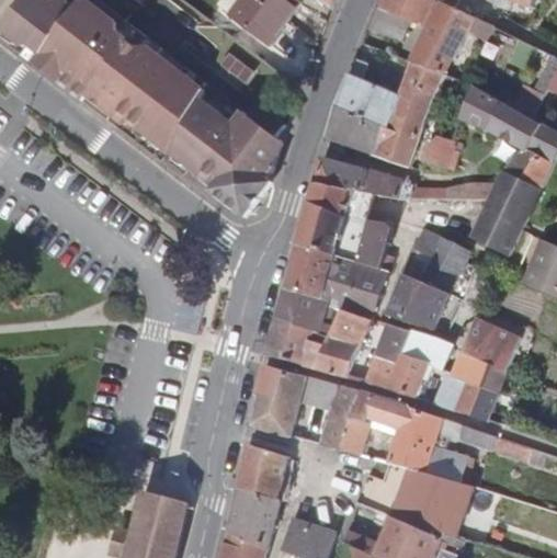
[(158,45),(99,0),(21,0),(0,27),(0,30),(12,40),(9,43),(81,100),(88,91),(108,109),(139,136),(149,138),(168,152),(195,99),(202,87),(154,50),(158,45)]
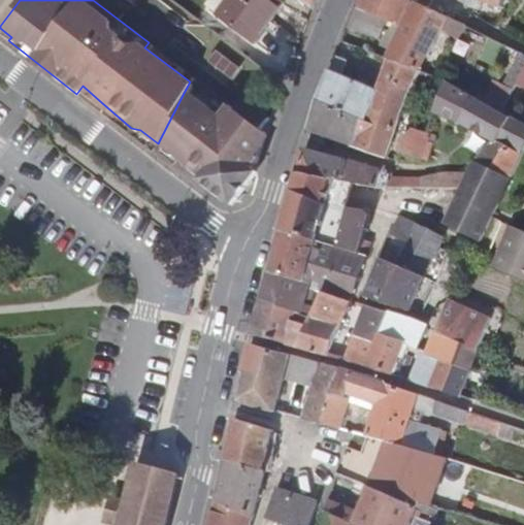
[(206,0),(204,3),(252,38),(281,1),(279,0),(206,0)]
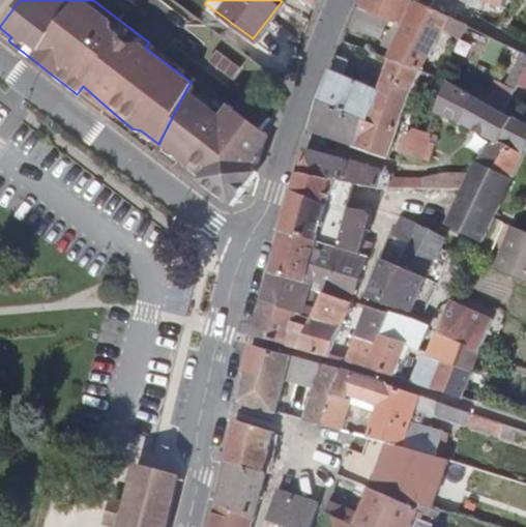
[(386,18),(396,22),(401,9),(405,0),(358,0),(356,6),(386,18)]
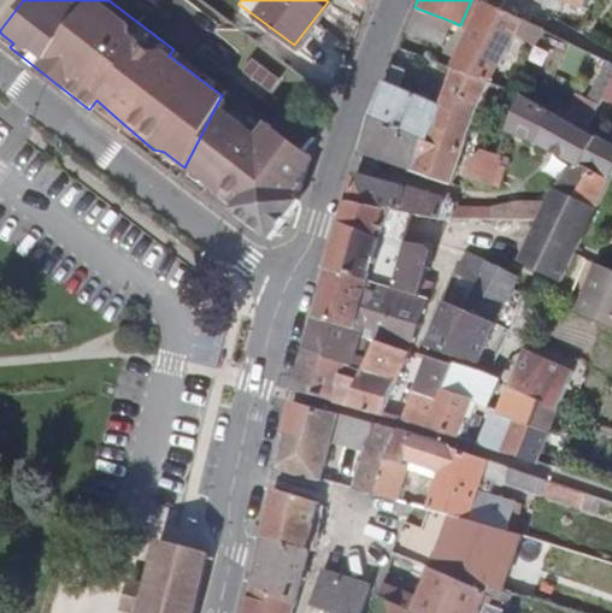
[(449,68),(451,68),(489,82),(515,34),(533,43),(542,27),(490,4),(478,0),(472,13),(466,28),(449,68)]
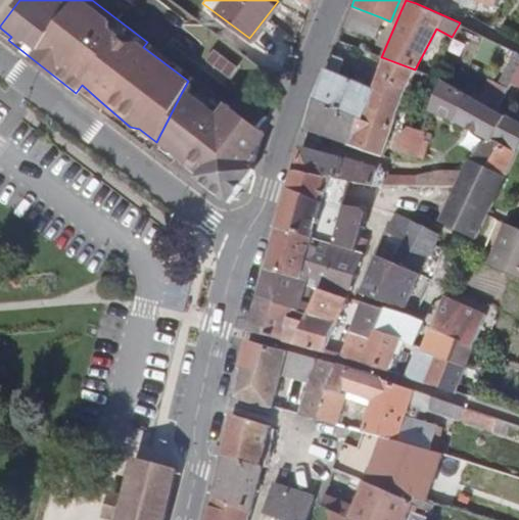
[(395,9),(400,11),(406,0),(399,0),(395,9)]
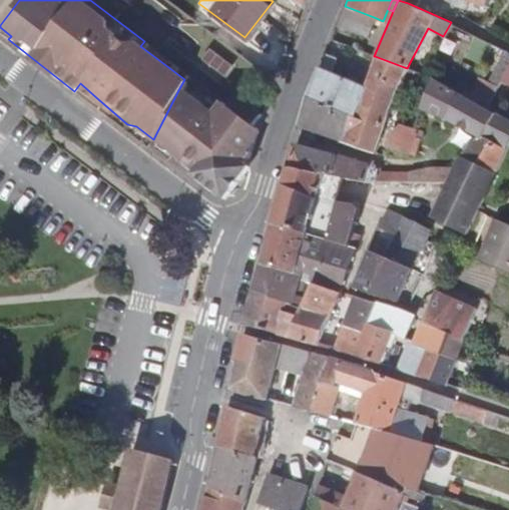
[(345,6),(337,25),(366,36),(374,17),(345,6)]
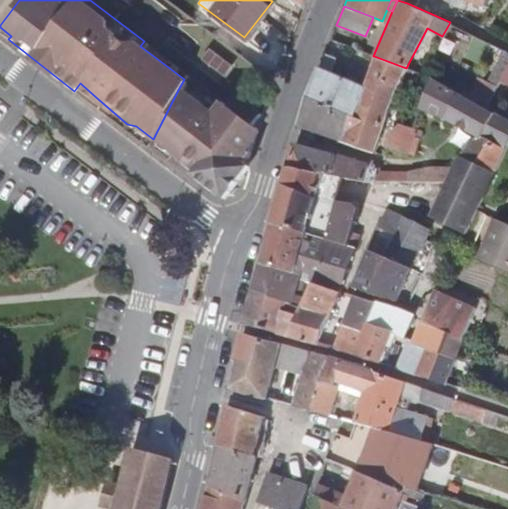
[(382,21),(387,23),(392,11),(387,9),(382,21)]
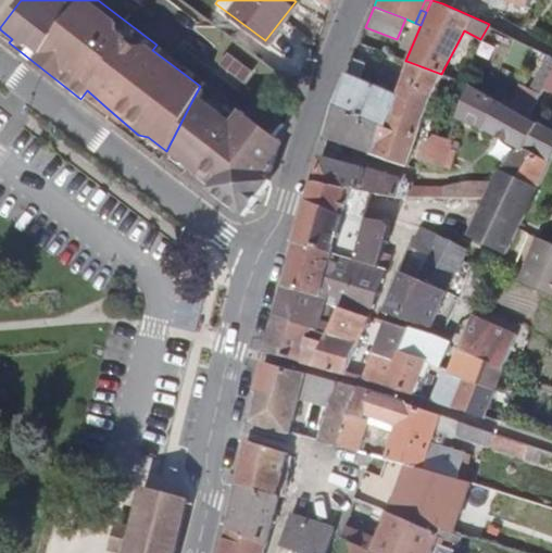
[(517,86),(506,105),(525,116),(551,66),(551,57),(547,53),(526,91),(517,86)]
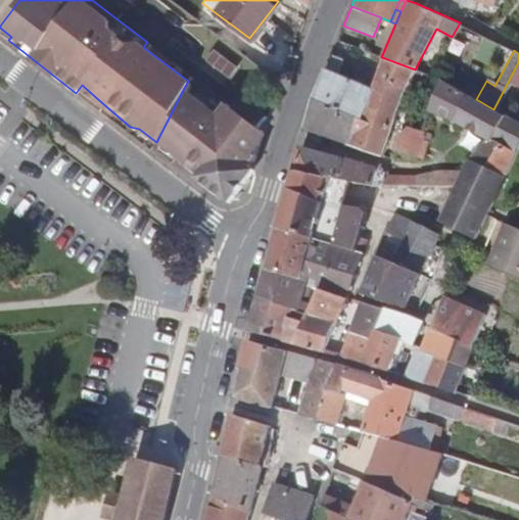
[(320,77),(303,127),(380,155),(405,87),(415,69),(382,57),(371,88),(336,73),(341,58),(331,53),(320,77)]
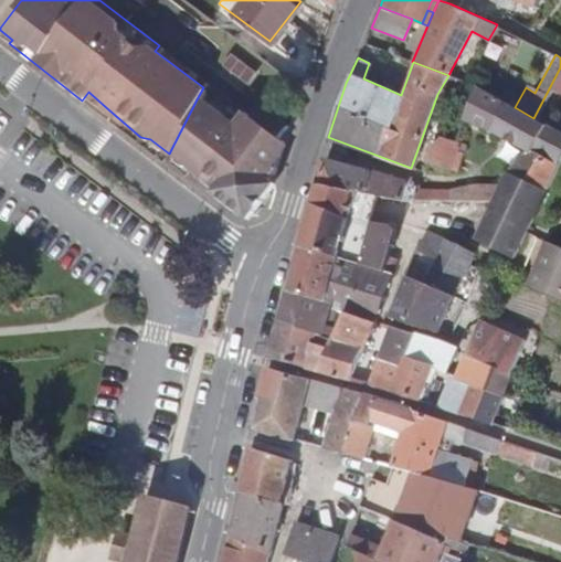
[(482,86),(475,84),(463,120),(491,131),(525,149),(504,172),(544,191),(560,156),(560,131),(546,124),(543,125),(533,118),(515,107),(482,86)]
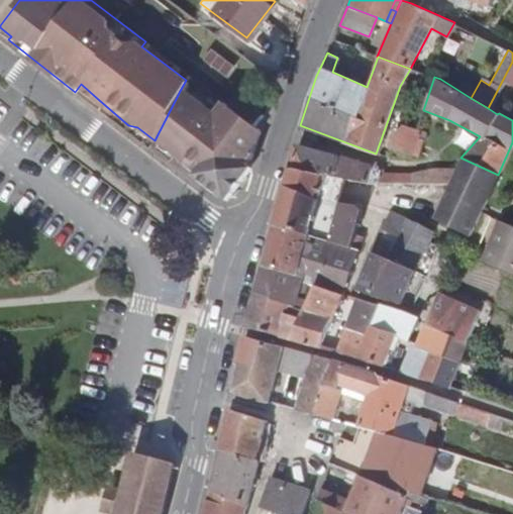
[(414,79),(408,92),(419,97),(425,84),(414,79)]
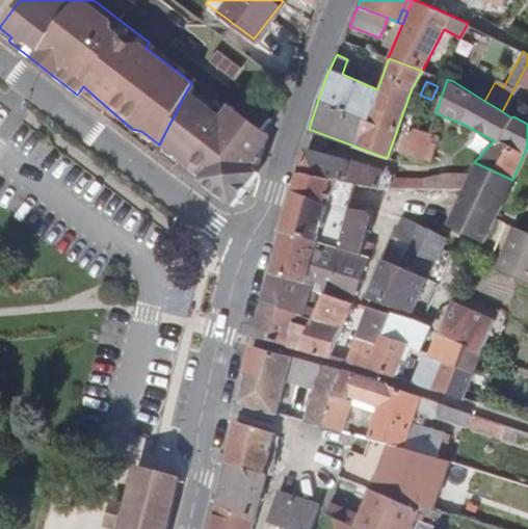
[(83,86),(77,95),(98,110),(102,103),(83,86)]
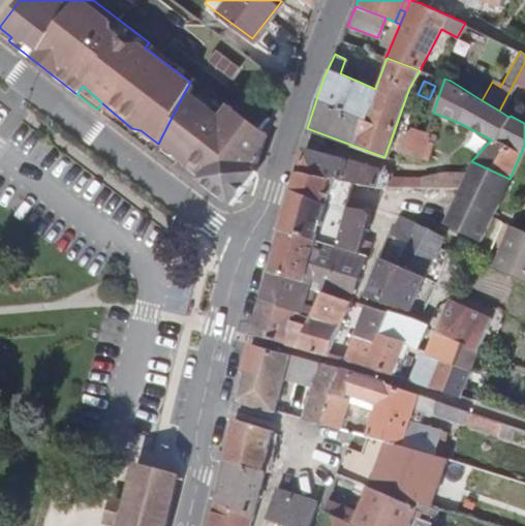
[(221,121),(184,93),(158,144),(172,154),(175,152),(199,171),(227,192),(237,198),(251,182),(266,132),(235,107),(233,105),(221,121)]
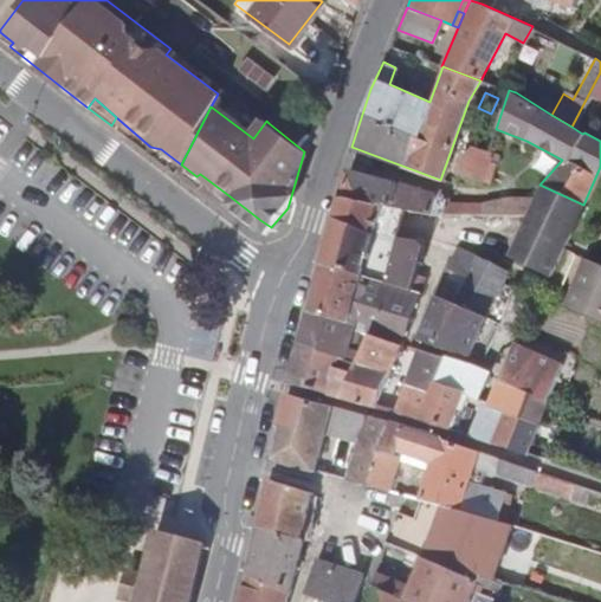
[(278,110),(269,123),(304,151),(309,134),(278,110)]
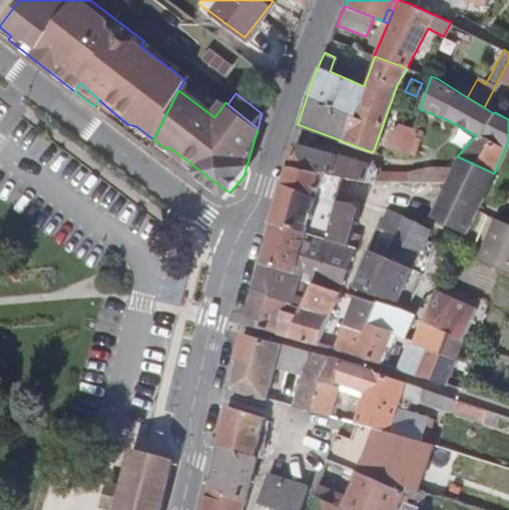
[(389,133),(385,146),(413,155),(420,136),(415,134),(418,128),(413,127),(400,123),(389,133)]
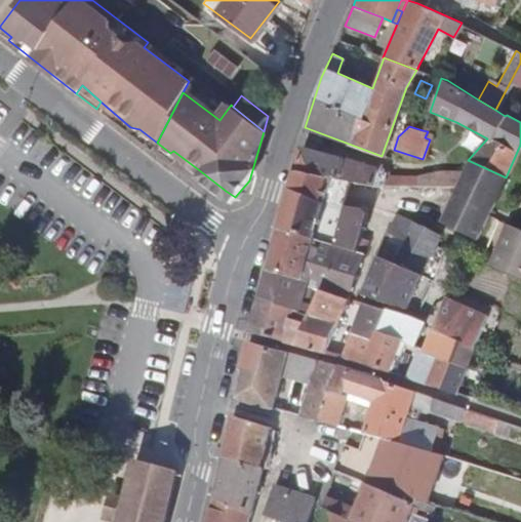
[(299,148),(292,171),(327,179),(327,178),(371,186),(377,167),(299,148)]
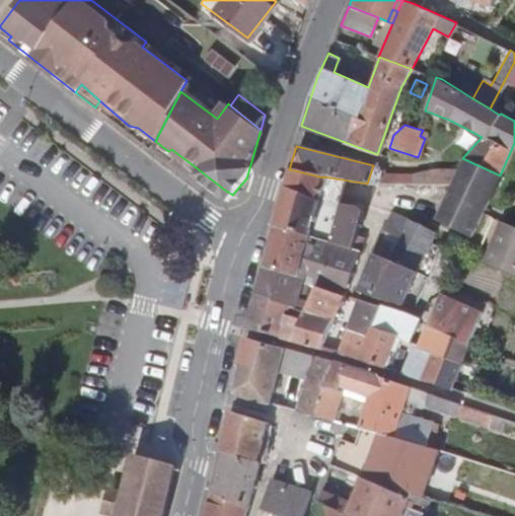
[(472,236),(482,214),(500,175),(462,158),(455,174),(450,185),(433,218),(472,236)]
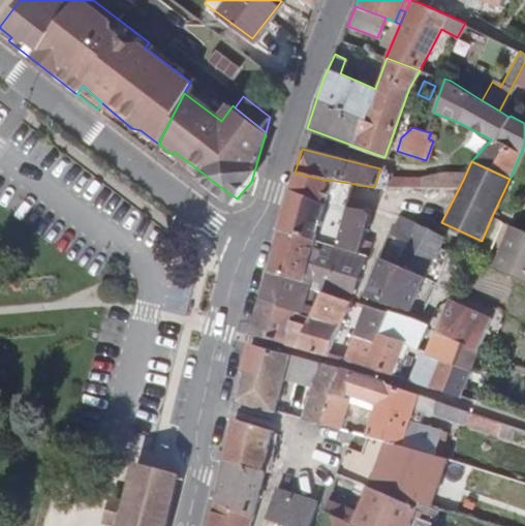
[(222,197),(227,192),(199,171),(194,178),(222,197)]
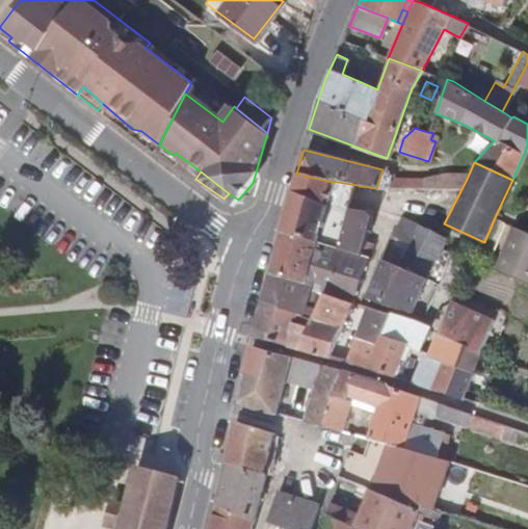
[(296,174),(281,233),(360,254),(371,216),(368,212),(327,207),(323,205),(332,182),(296,174)]
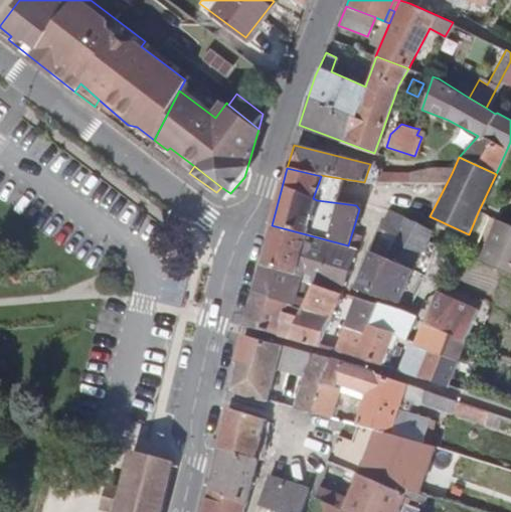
[(377,171),(373,182),(407,183),(408,172),(377,171)]
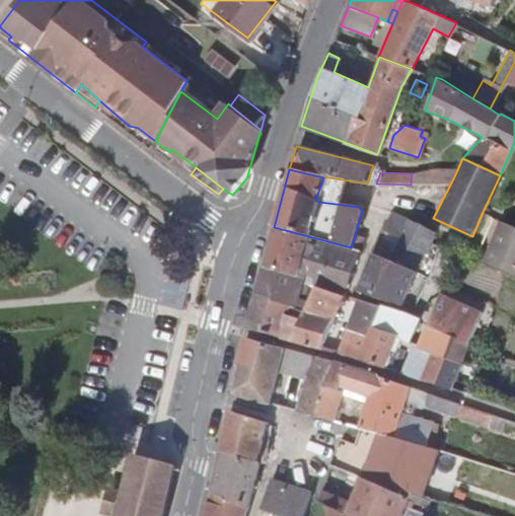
[(412,173),(411,185),(450,185),(455,174),(412,173)]
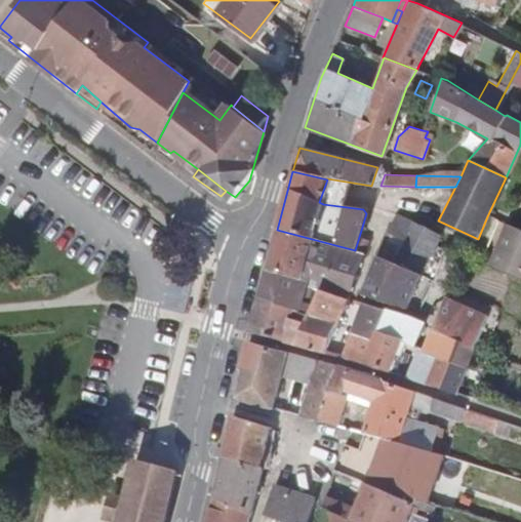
[(419,275),(440,235),(396,213),(386,232),(390,235),(401,239),(397,246),(387,241),(379,257),(419,275)]
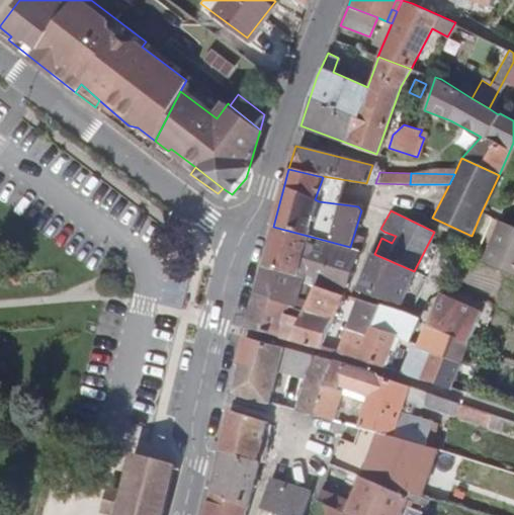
[(513,227),(498,221),(480,262),(513,275),(513,227)]
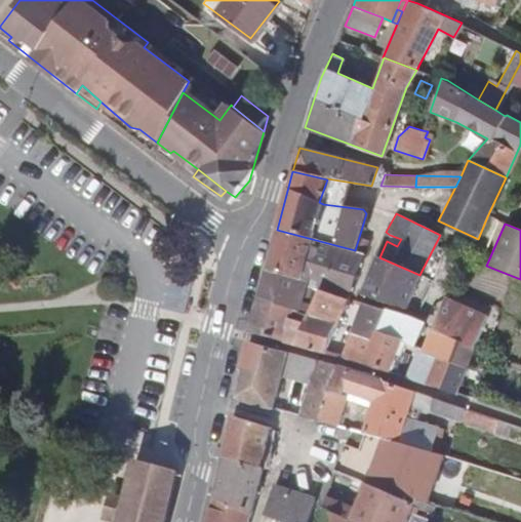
[(355,250),(277,230),(265,271),(290,278),(290,280),(308,286),(323,290),(348,298),(363,253),(355,250)]
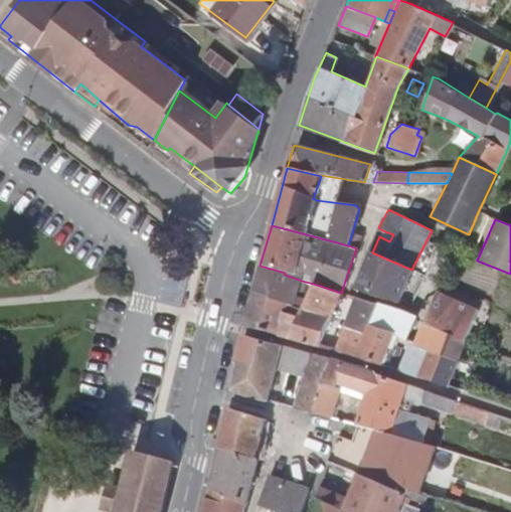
[(393,234),(382,230),(379,236),(389,241),(393,234)]
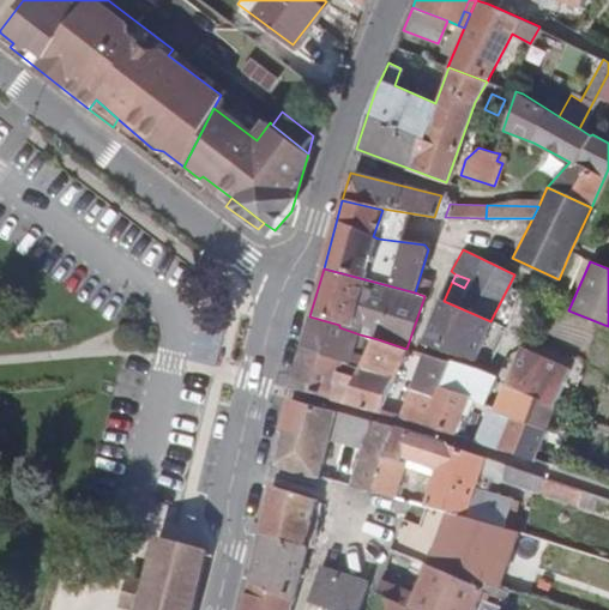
[(562,297),(534,284),(529,295),(532,296),(559,306),(562,297)]
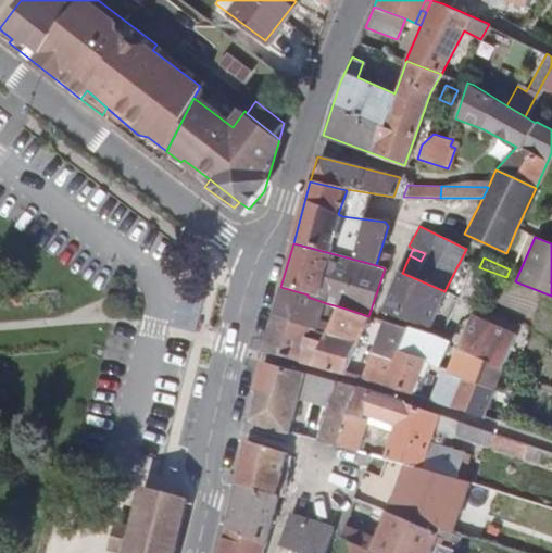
[(479,267),(471,263),(466,272),(478,278),(483,268),(479,267)]
